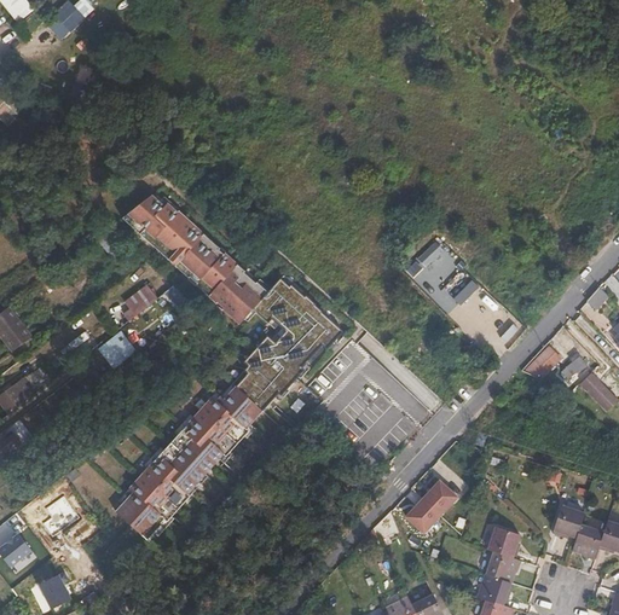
[(0,116),(6,122),(16,111),(0,94),(0,116)]
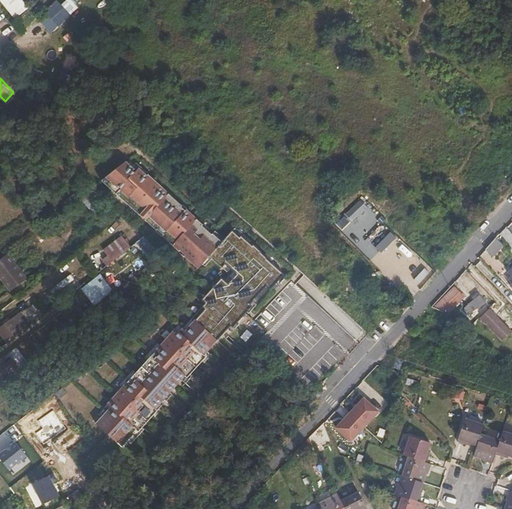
[(135,168),(124,159),(100,177),(115,192),(114,194),(123,202),(125,200),(127,202),(125,205),(135,213),(137,211),(147,221),(145,223),(154,231),(156,229),(158,231),(157,233),(165,241),(167,239),(196,265),(208,251),(223,265),(226,262),(233,267),(224,277),(218,271),(198,293),(201,296),(178,322),(175,318),(156,339),(154,337),(140,351),(143,353),(131,366),(129,364),(116,379),(118,381),(94,407),(97,411),(91,417),(120,443),(132,430),(131,429),(134,426),(136,428),(170,391),(168,389),(182,372),(185,374),(201,356),(199,354),(228,322),(230,324),(249,303),(247,301),(264,283),(268,287),(281,272),(264,256),(258,250),(259,249),(245,237),(244,238),(239,233),(237,234),(230,228),(220,239),(211,231),(210,232),(200,223),(201,222),(172,195),(146,172),(146,173),(137,166),(135,168)]
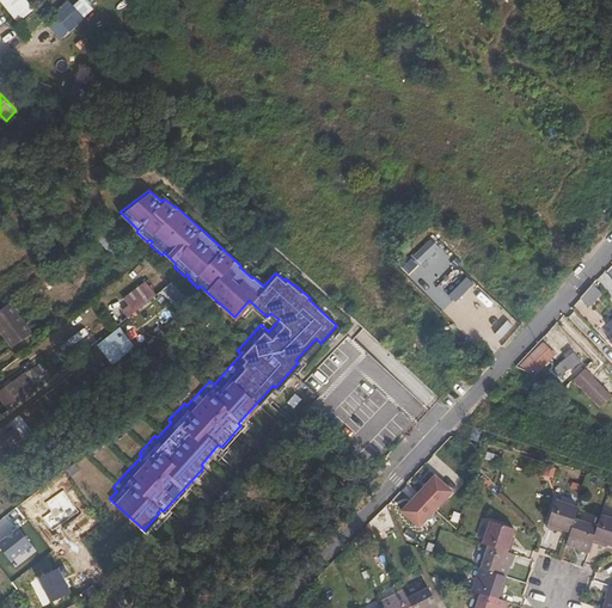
[(95,258),(89,251),(72,264),(78,271),(89,263),(95,258)]
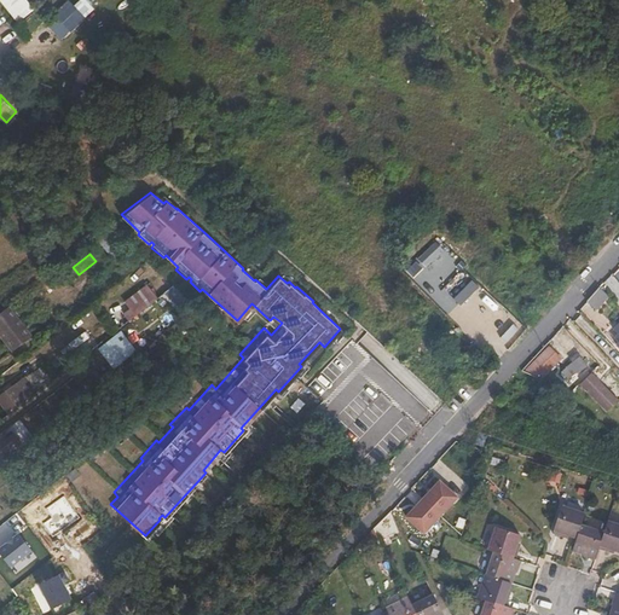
[(80,277),(91,267),(90,266),(79,274),(80,277)]
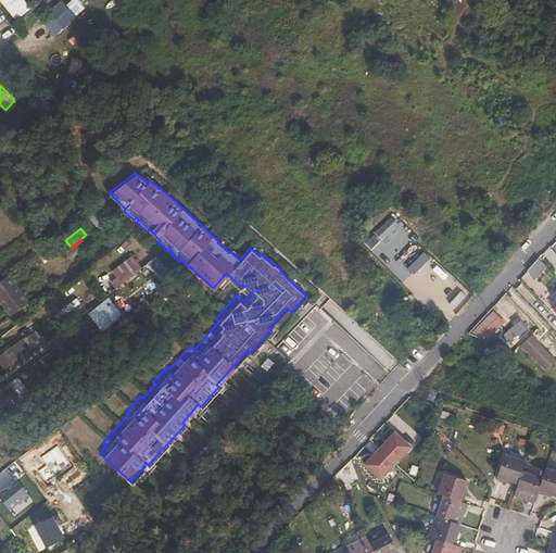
[(0,279),(0,289),(11,281),(5,276),(0,279)]
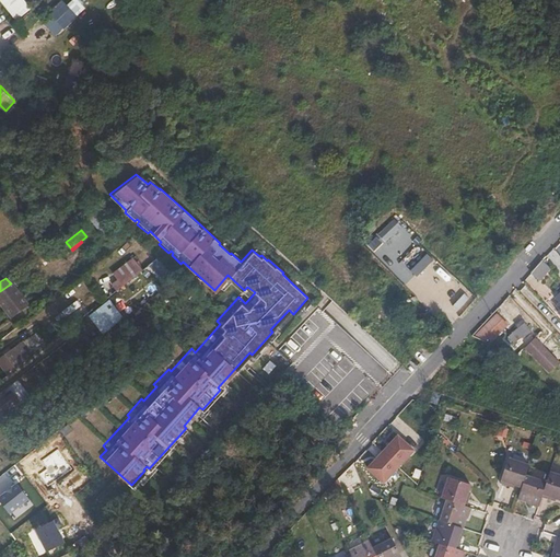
[(0,291),(0,306),(19,293),(11,283),(0,291)]
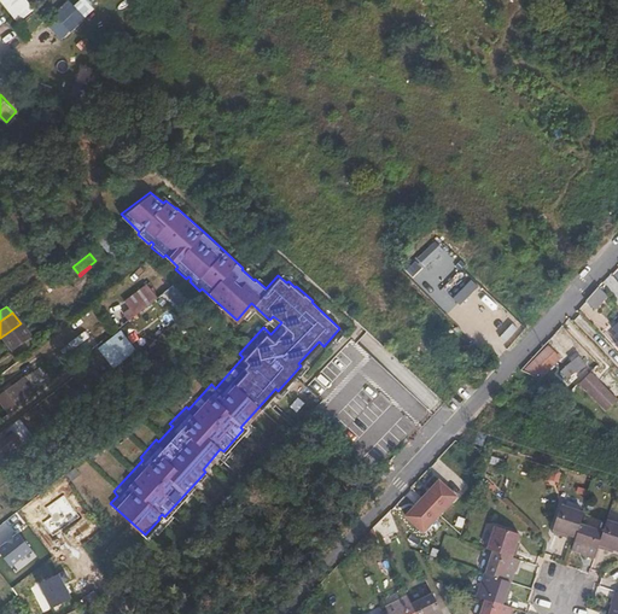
[(617,321),(614,325),(604,335),(613,346),(616,344),(617,346),(617,321)]
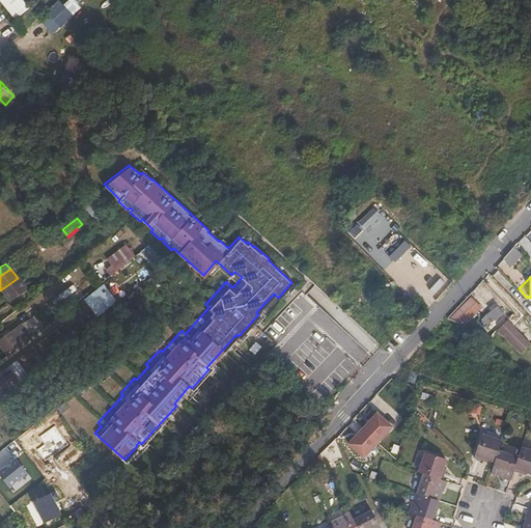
[(18,278),(0,290),(9,302),(25,287),(18,278)]
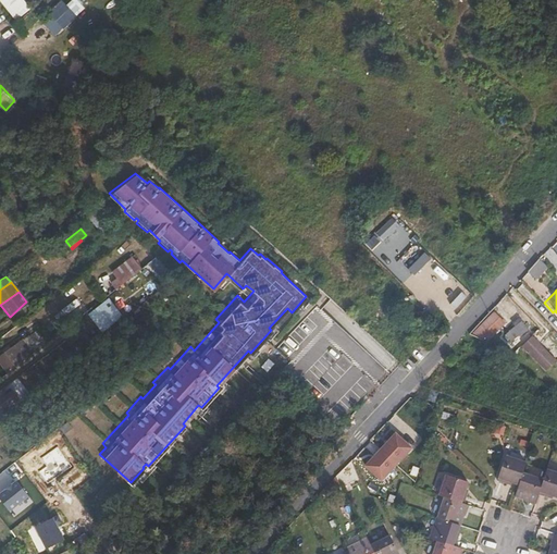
[(109,298),(90,312),(102,328),(122,314),(109,298)]
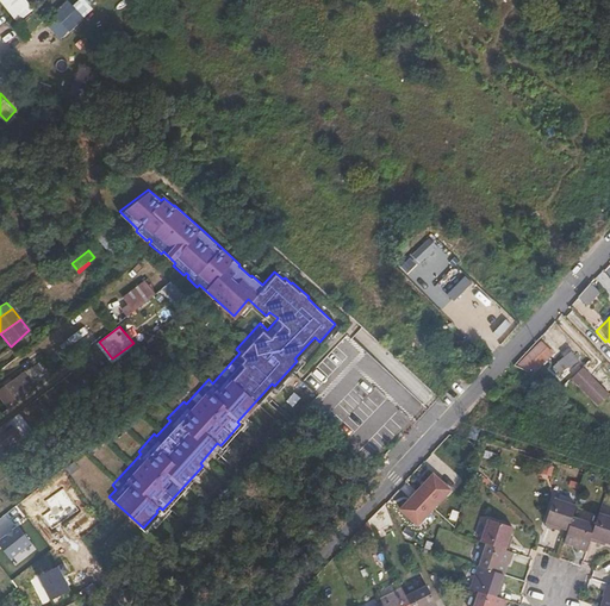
[(535,370),(554,350),(541,338),(517,362),(535,370)]
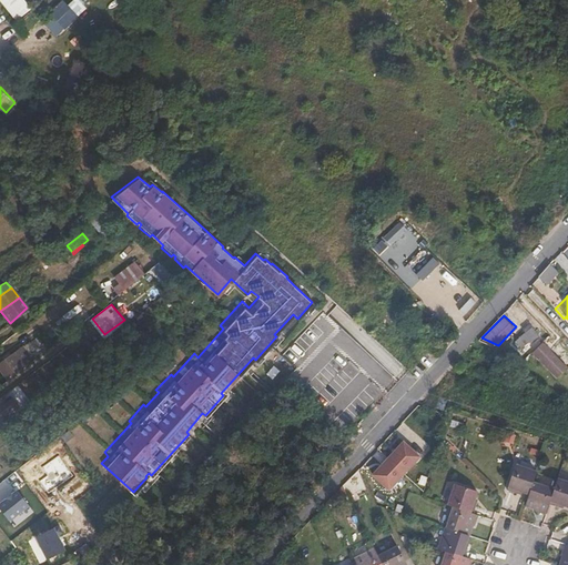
[(538,332),(529,321),(523,326),(525,330),(515,338),(525,349),(530,344),(527,341),(538,332)]
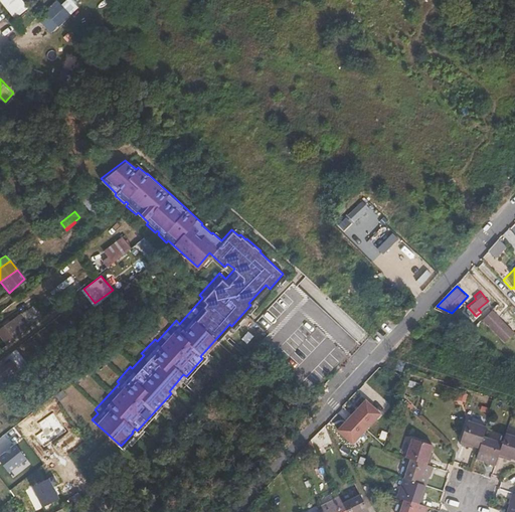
[(514,330),(491,308),(482,317),(504,341),(514,330)]
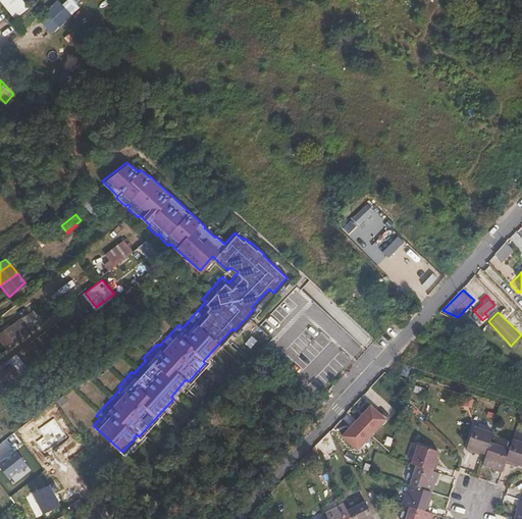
[(0,334),(8,347),(33,327),(29,322),(17,331),(12,323),(0,332),(0,334)]
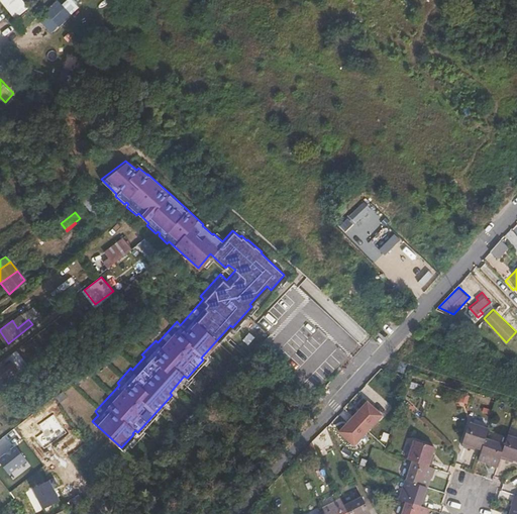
[(0,384),(10,377),(11,377),(19,370),(12,361),(5,366),(0,360),(0,384)]
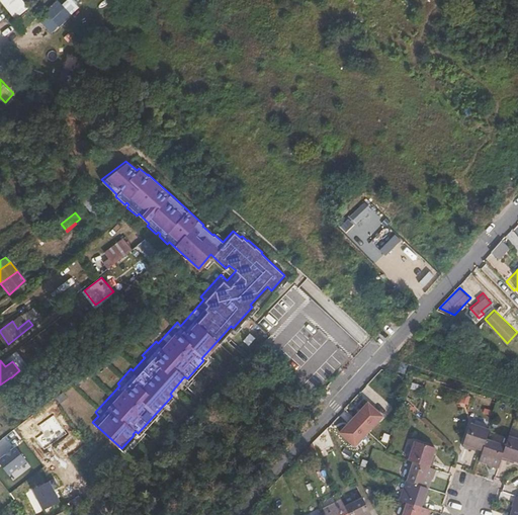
[(355,444),(382,414),(368,401),(340,430),(355,444)]
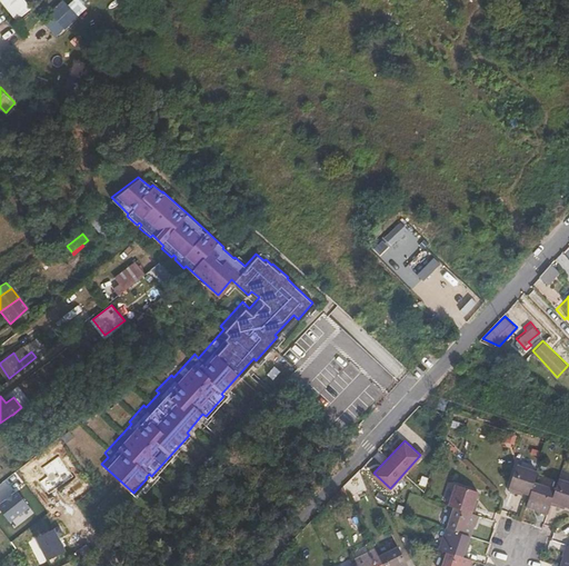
[(33,456),(0,482),(0,565),(36,565),(48,564),(49,565),(59,565),(109,547),(90,506),(33,456)]
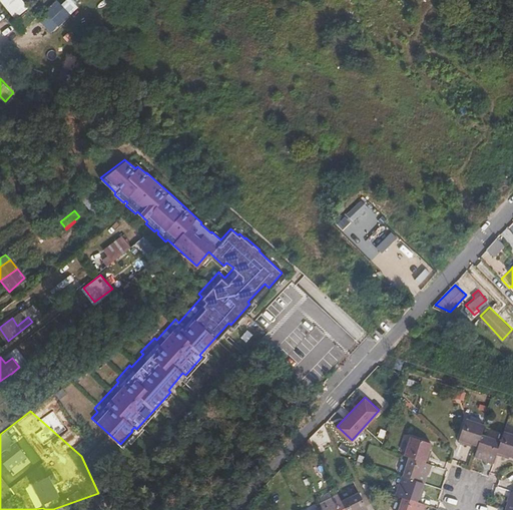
[(480,434),(483,424),(465,418),(458,440),(466,442),(467,440),(477,443),(480,434)]
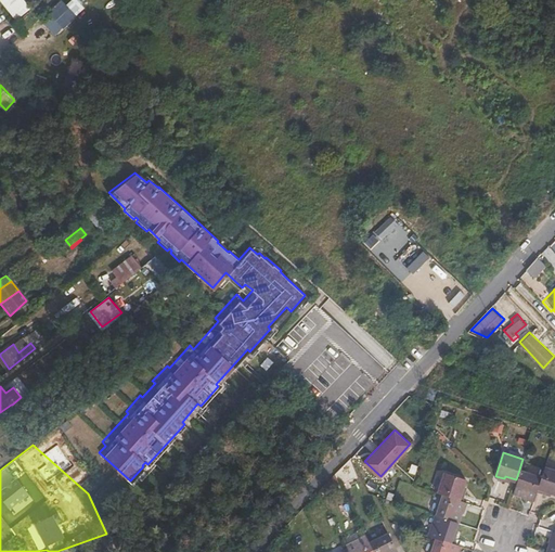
[(554,470),(544,466),(541,476),(537,489),(549,493),(550,490),(554,491),(554,470)]
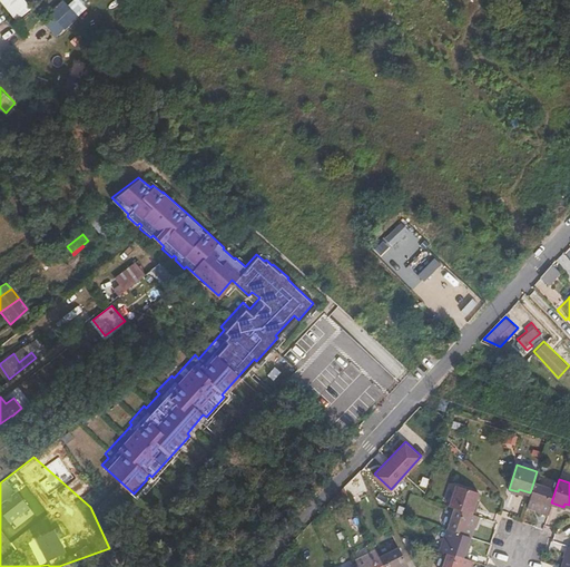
[(551,502),(556,489),(533,482),(530,492),(527,502),(538,507),(537,510),(548,514),(551,502)]
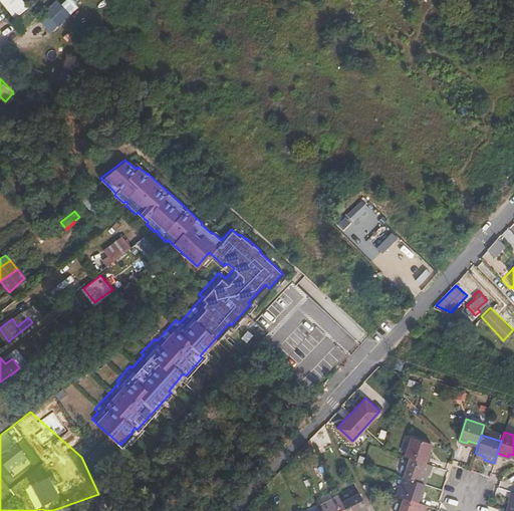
[(418,437),(411,457),(417,459),(433,464),(437,454),(433,453),(436,444),(418,437)]
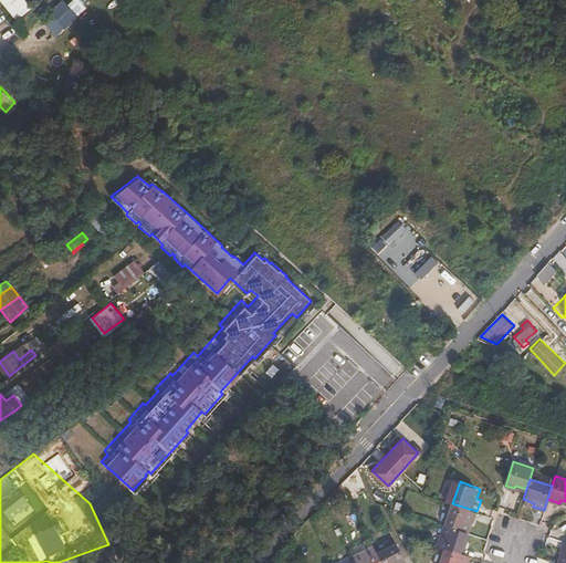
[(479,523),(482,513),(477,511),(459,506),(452,527),(472,533),(475,522),(479,523)]
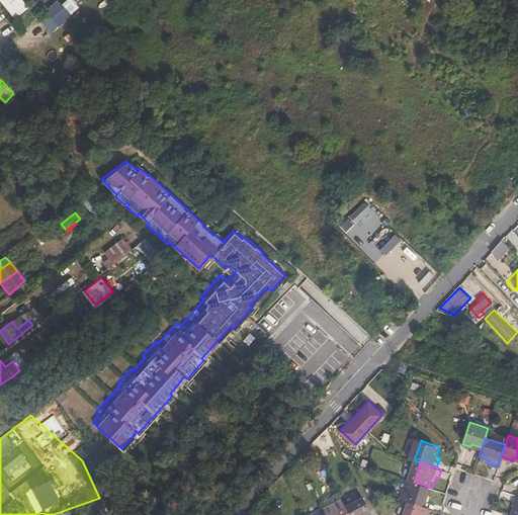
[(429,497),(432,488),(414,482),(408,500),(413,502),(429,507),(432,498),(429,497)]
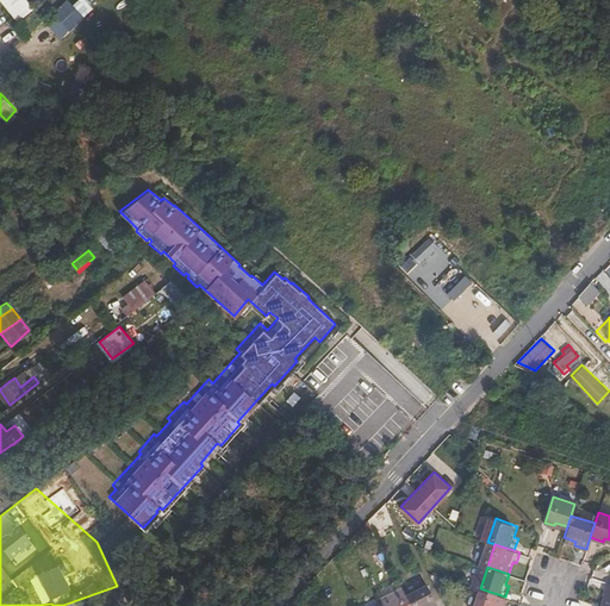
[(430,605),(437,603),(427,582),(405,593),(411,605),(430,605)]
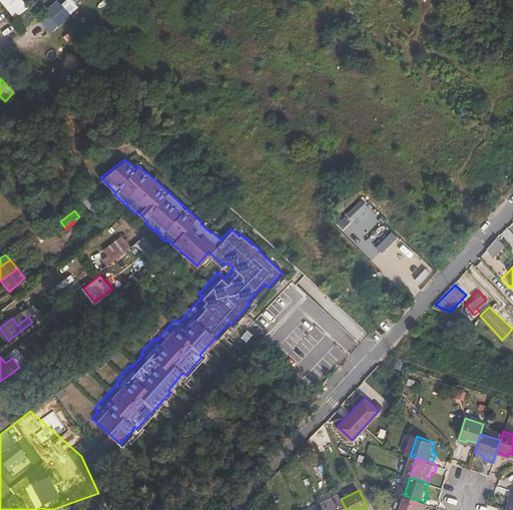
[(346,509),(341,499),(338,493),(320,503),(323,509),(346,509)]
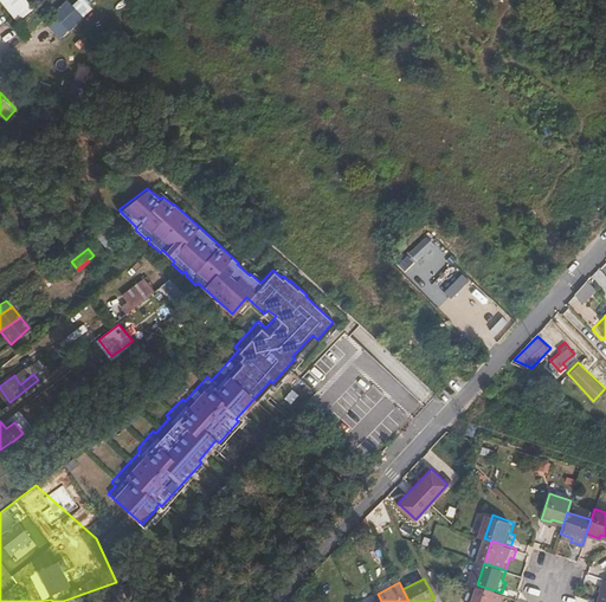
[(507,601),(509,596),(502,593),(483,587),(478,601),(507,601)]
